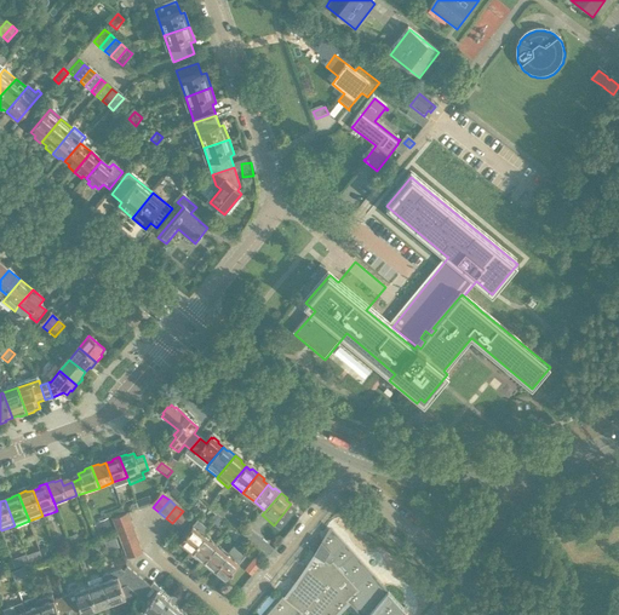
[(183,511),(172,523),(179,529),(189,517),(183,511)]
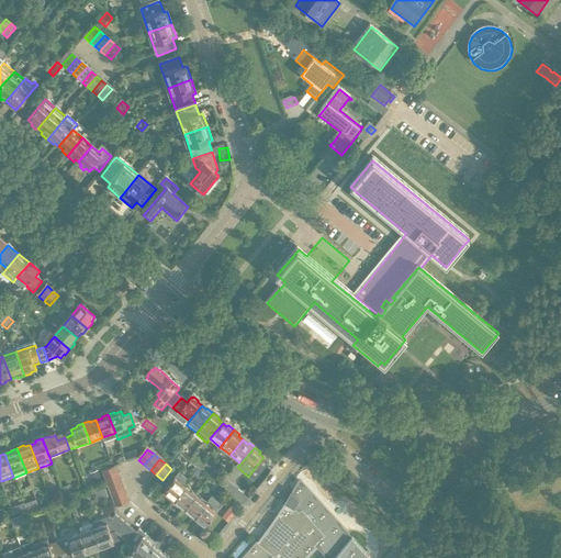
[(103,472),(105,480),(119,476),(116,468),(103,472)]
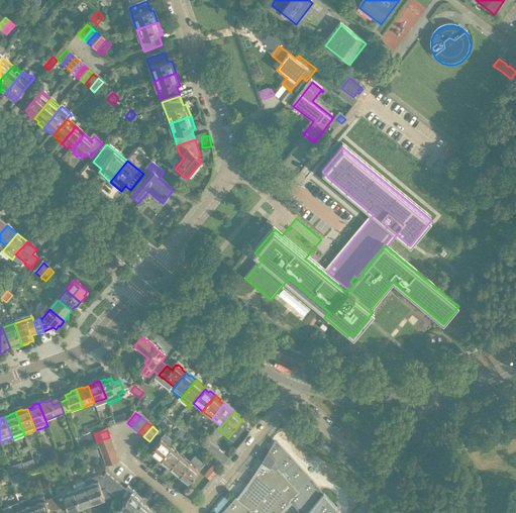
[(88,446),(95,444),(91,435),(85,438),(88,446)]
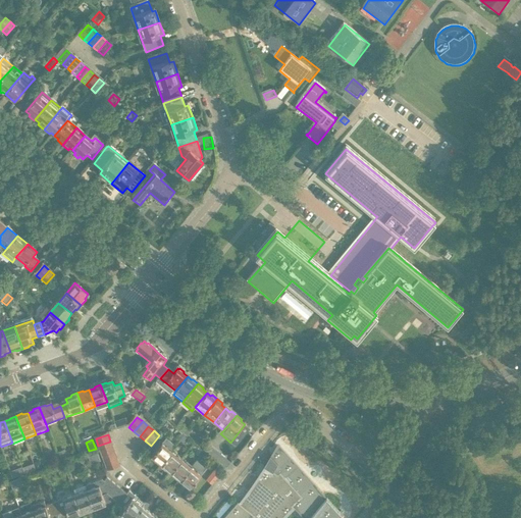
[(110,442),(98,446),(101,453),(113,448),(110,442)]
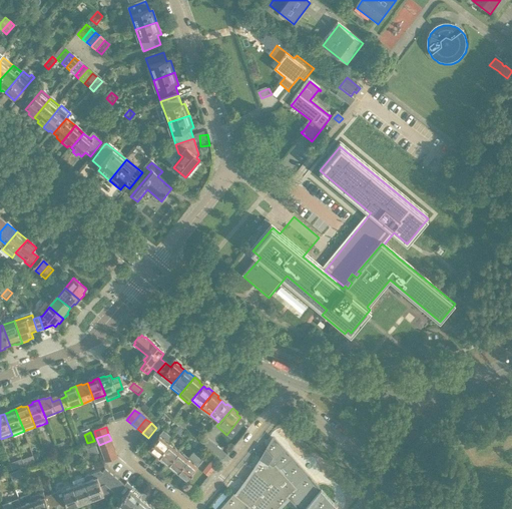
[(153,456),(157,459),(169,445),(160,437),(149,450),(153,454),(153,456)]
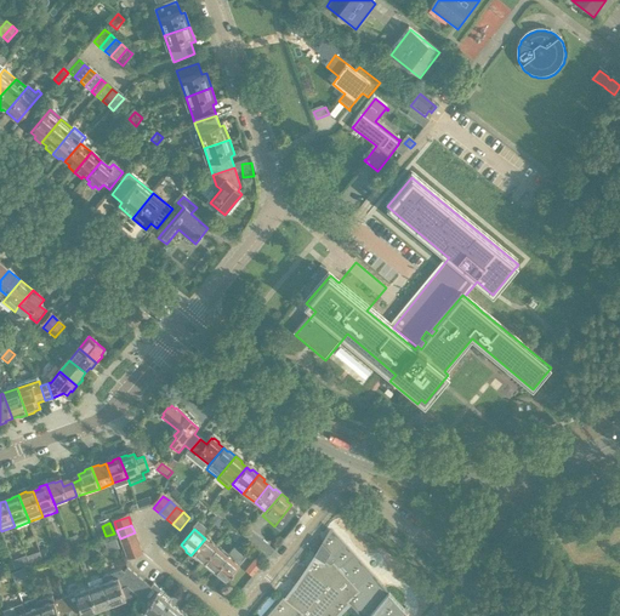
[(135,532),(120,539),(123,546),(137,541),(135,532)]
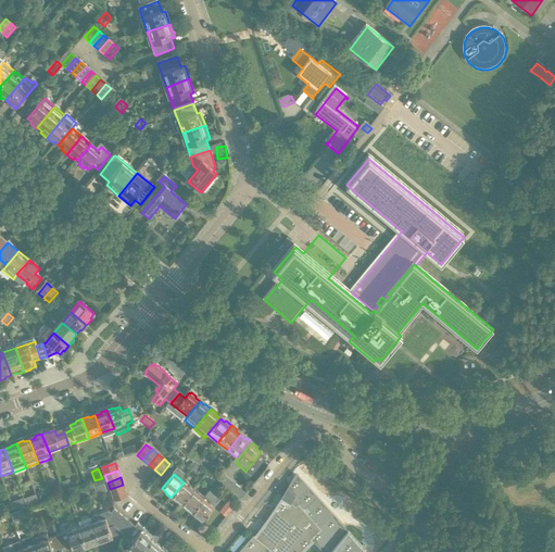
[(303,551),(312,542),(313,542),(315,544),(320,551),(363,551),(364,550),(339,522),(299,478),(291,491),(294,496),(287,502),(285,501),(285,502),(278,513),(277,512),(277,513),(269,524),(269,525),(262,535),(261,535),(262,536),(259,541),(255,538),(253,537),(241,551),(303,551)]
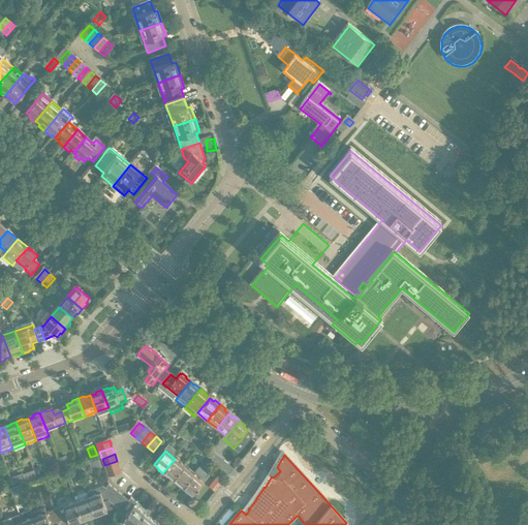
[(175,459),(162,473),(167,477),(169,477),(174,481),(185,467),(175,459)]
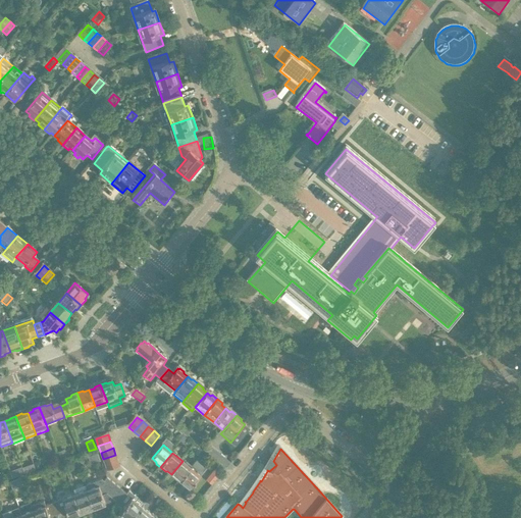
[(115,455),(103,459),(106,466),(118,461),(115,455)]
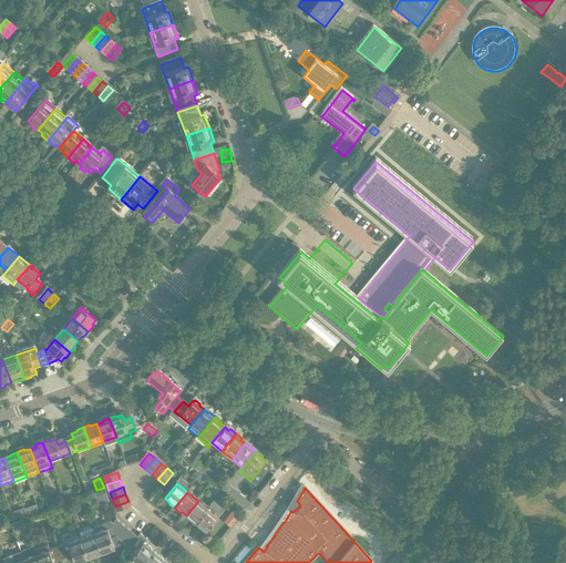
[(238,497),(235,501),(244,508),(247,504),(238,497)]
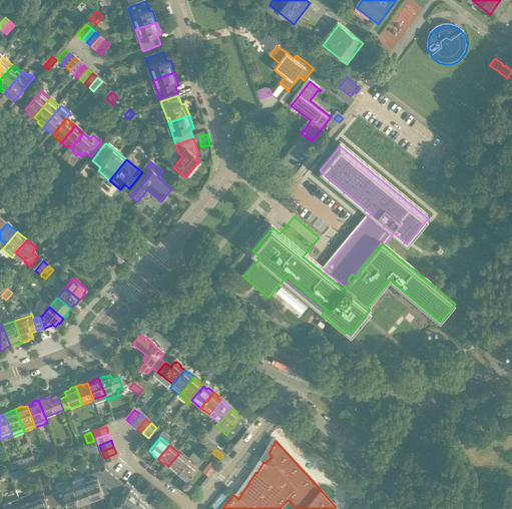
[(116,453),(104,458),(106,465),(118,460),(116,453)]
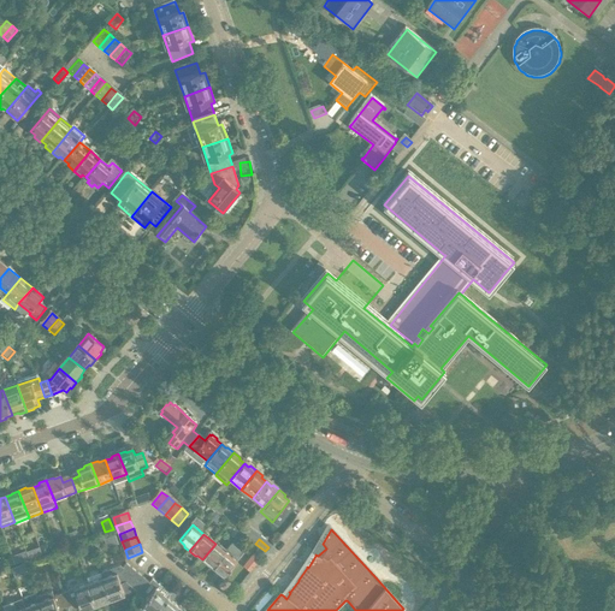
[(216,544),(202,559),(207,563),(207,565),(212,570),(226,553),(216,544)]
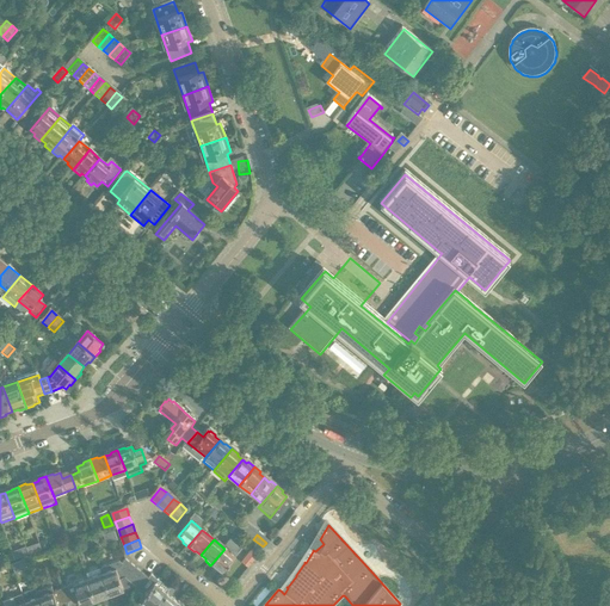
[(225,549),(210,566),(216,570),(219,569),(223,574),(236,558),(225,549)]
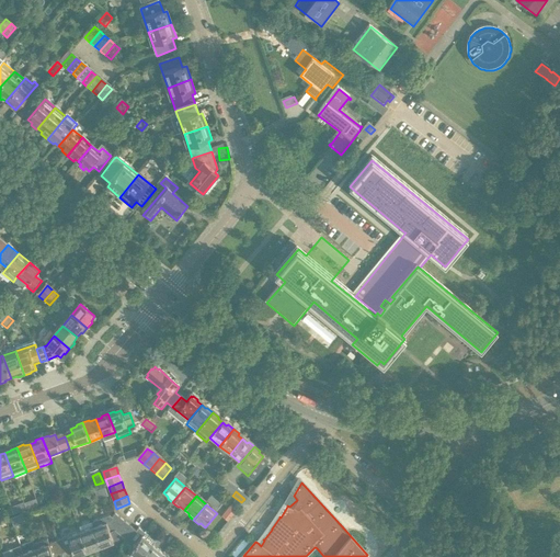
[(235,509),(229,514),(233,518),(238,512),(235,509)]
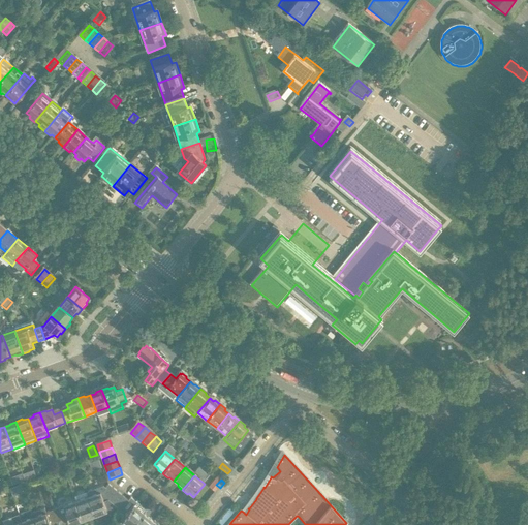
[(13,497),(25,495),(24,487),(12,489),(13,497)]
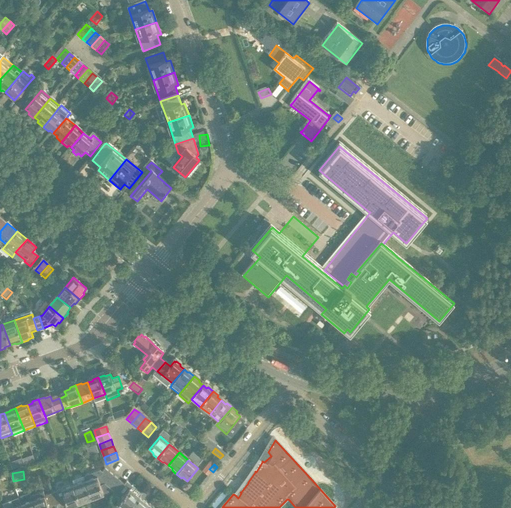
[(101,486),(110,475),(106,471),(103,474),(100,472),(96,474),(101,486)]
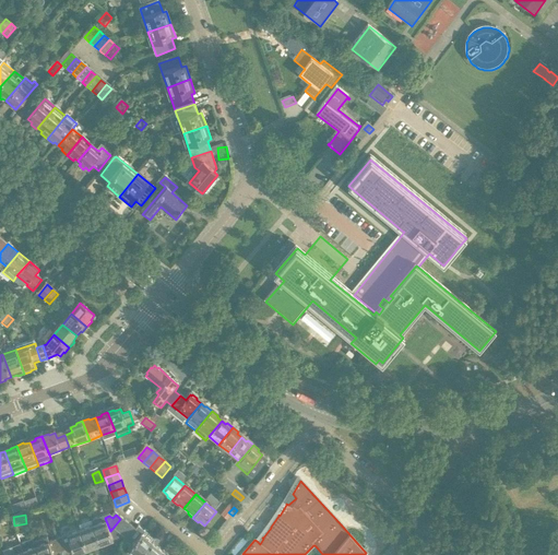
[(111,535),(110,531),(105,518),(93,522),(94,528),(101,545),(105,544),(106,545),(114,542),(120,535),(117,533),(111,535)]
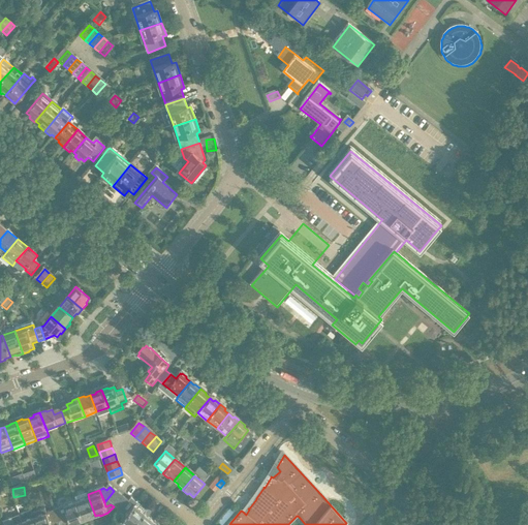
[(114,491),(104,502),(105,506),(111,504),(119,495),(114,491)]
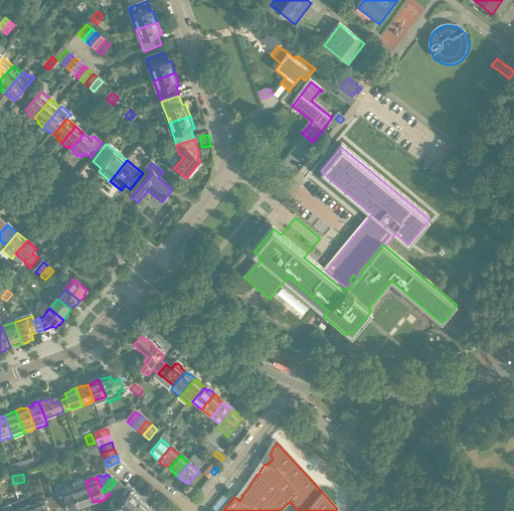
[(116,482),(108,491),(111,493),(113,495),(121,486),(116,482)]
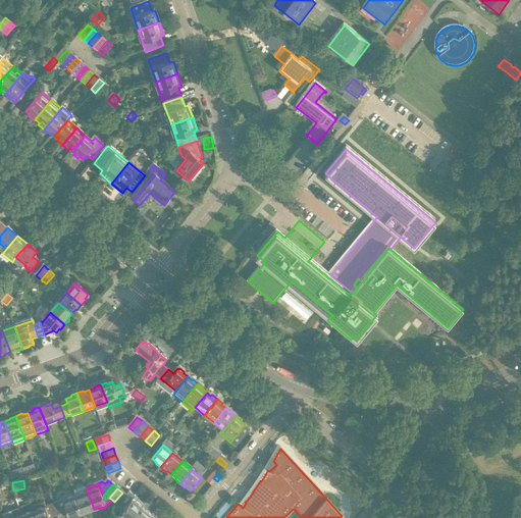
[(88,493),(76,497),(83,514),(87,512),(88,513),(95,510),(94,509),(88,493)]
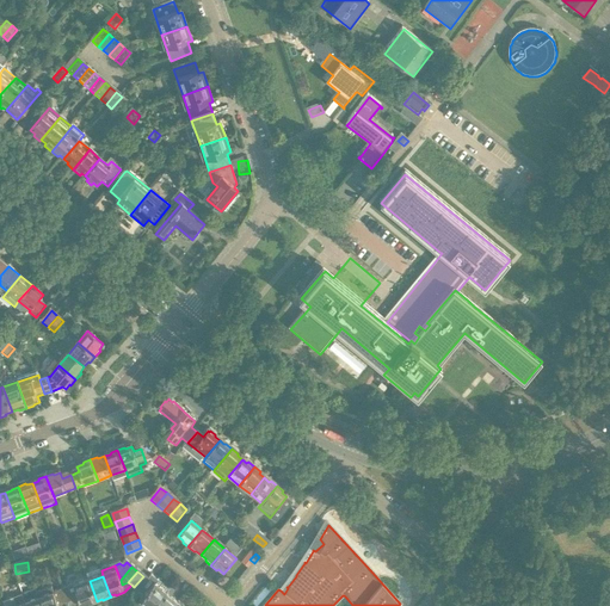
[(143,576),(134,587),(140,592),(149,581),(143,576)]
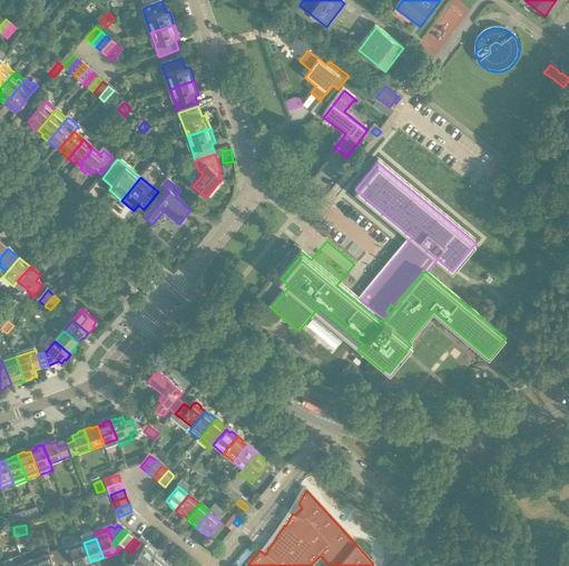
[(141,539),(139,543),(130,553),(136,557),(147,544),(141,539)]
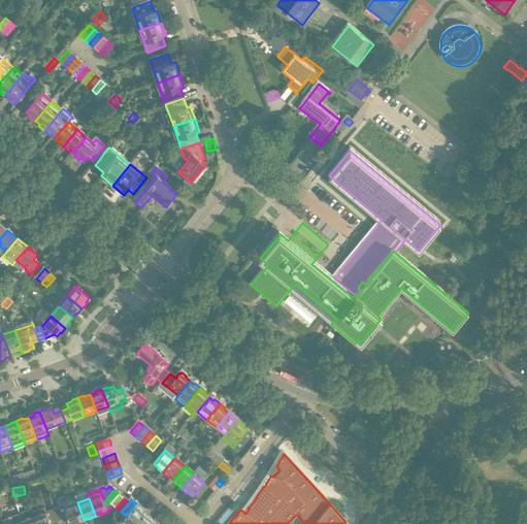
[(64,508),(58,510),(63,522),(68,520),(69,523),(73,523),(75,522),(76,523),(84,521),(84,520),(77,502),(64,508)]
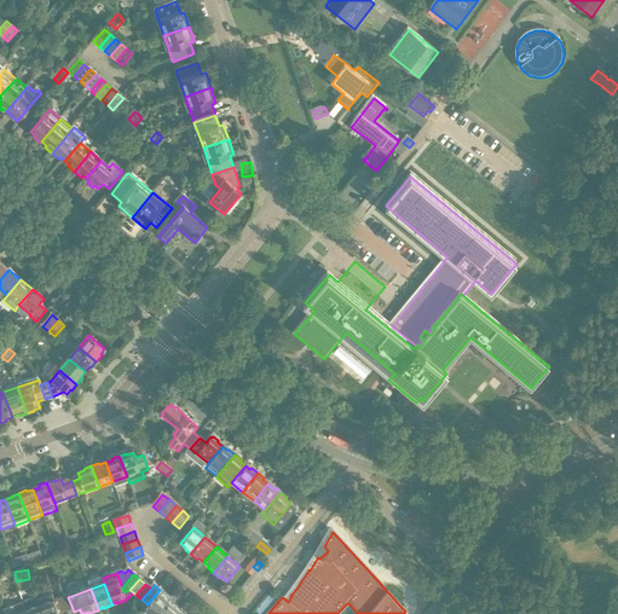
[(161,613),(169,603),(162,597),(165,594),(160,590),(148,604),(143,610),(144,610),(144,609),(149,613),(161,613)]
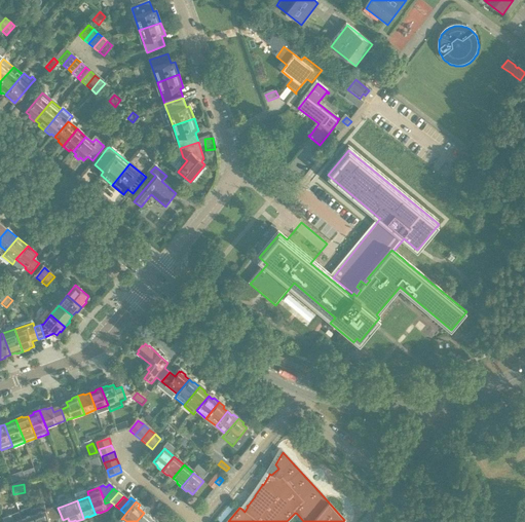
[(57,521),(52,510),(46,512),(45,508),(33,512),(36,521),(57,521)]
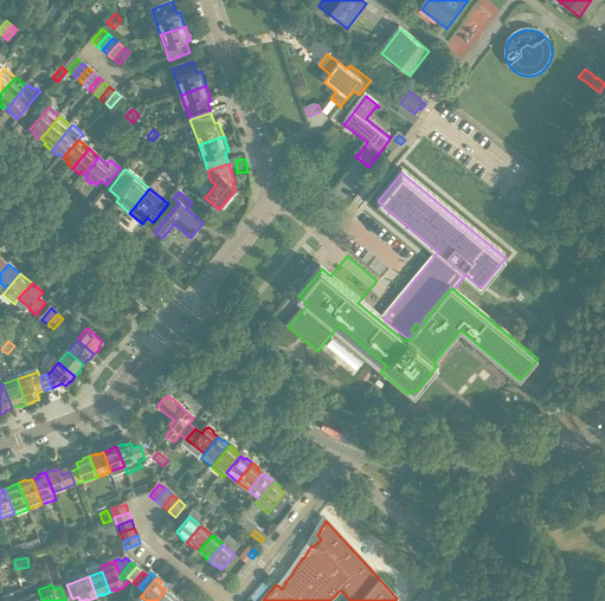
[(66,585),(60,587),(65,600),(69,600),(72,599),(66,585)]
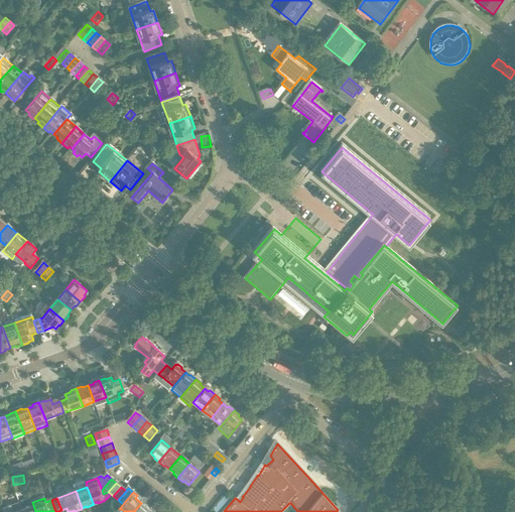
[(35,511),(32,502),(32,503),(30,499),(21,503),(19,504),(22,511),(35,511)]
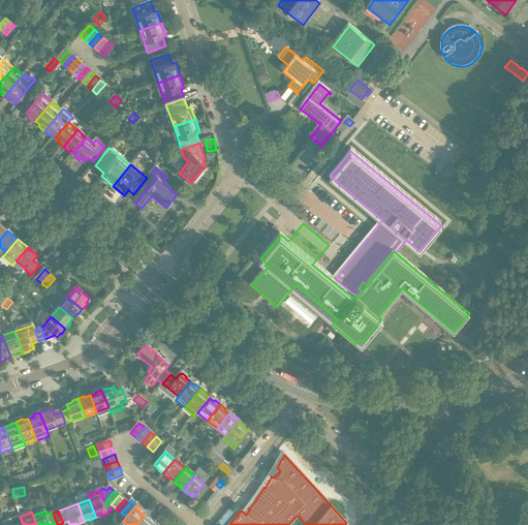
[(155,524),(149,519),(152,515),(149,512),(145,516),(137,524),(155,524)]
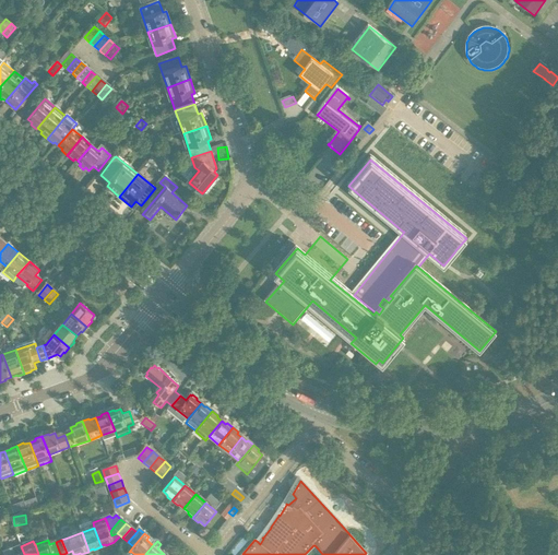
[(310,554),(317,547),(315,545),(313,545),(305,554),(310,554)]
